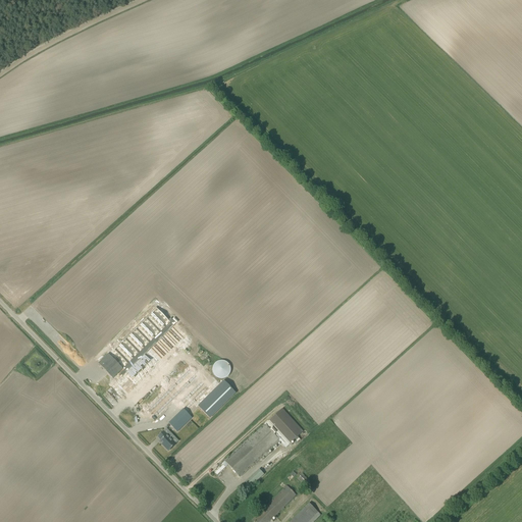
[(173,326),(177,322),(173,318),(172,320),(170,318),(168,320),(155,307),(144,319),(143,318),(140,321),(141,322),(135,327),(135,326),(131,330),(132,330),(122,340),(121,338),(118,342),(119,343),(98,363),(128,395),(162,361),(163,362),(186,338),(173,326)]
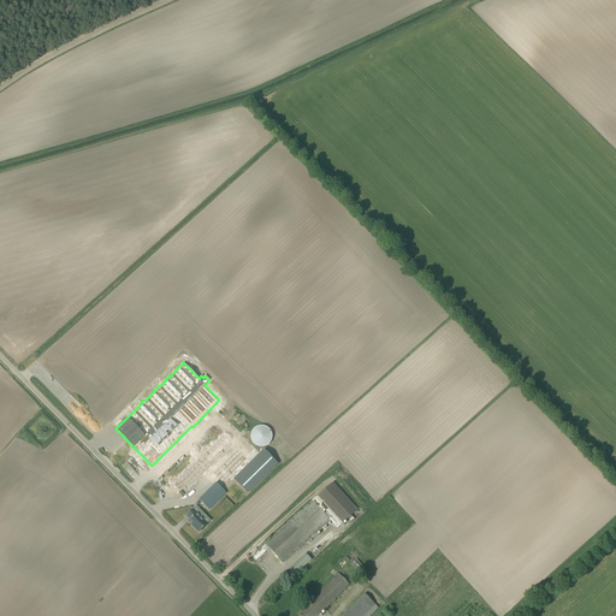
[(261,439),(266,427),(258,425),(254,437),(261,439)]
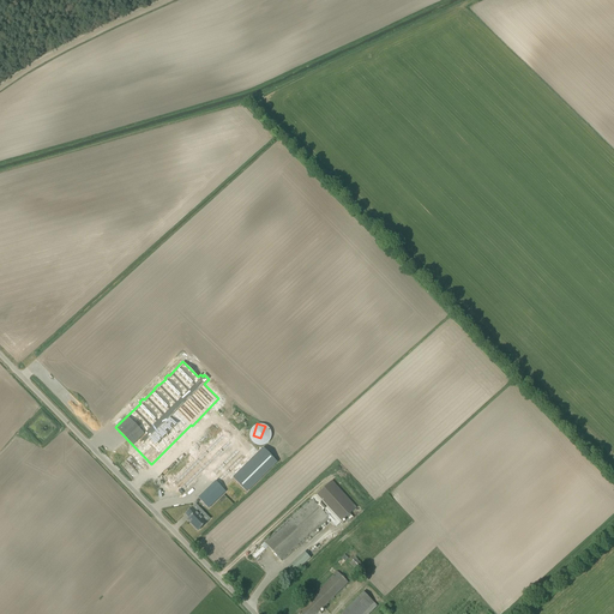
[(172,485),(180,494),(233,444),(223,434),(172,485)]
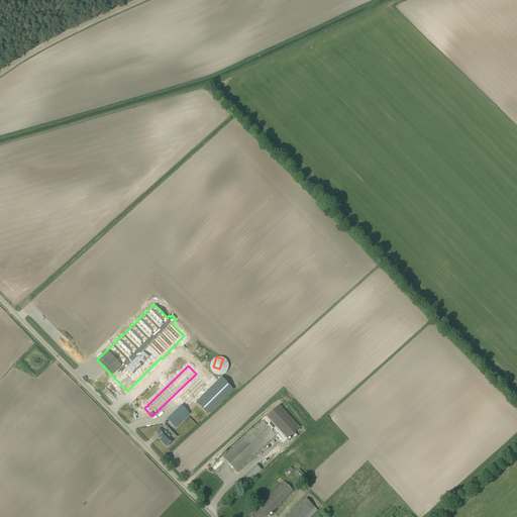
[(199,377),(176,400),(181,405),(167,419),(169,421),(167,423),(170,426),(172,424),(176,428),(190,414),(184,408),(207,386),(199,377)]
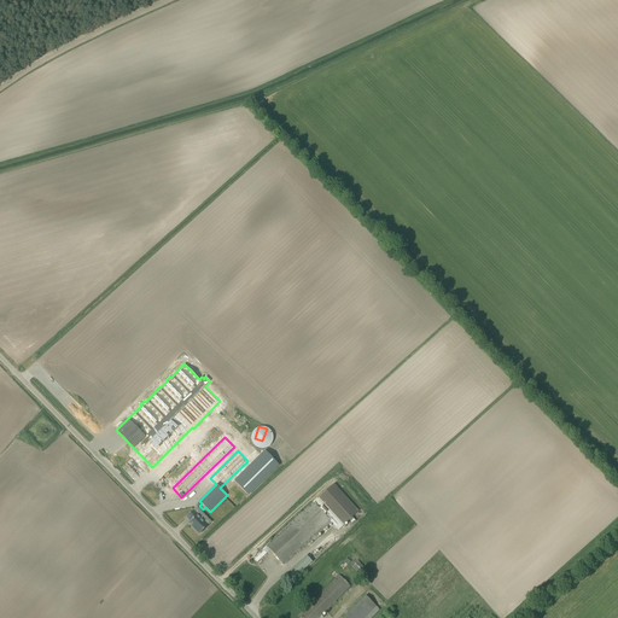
[(264,452),(234,482),(249,495),(279,465),(264,452)]
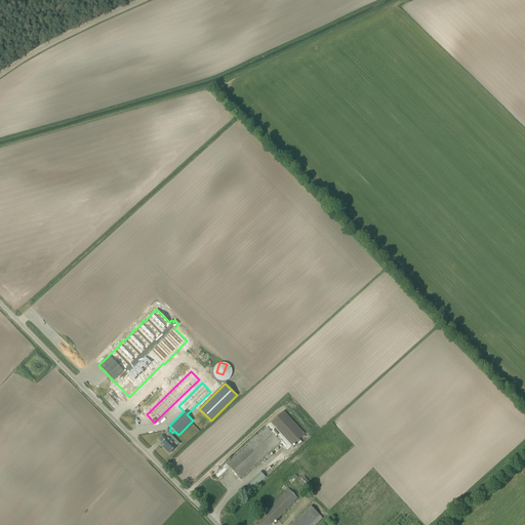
[(131,401),(138,409),(152,396),(145,389),(131,401)]
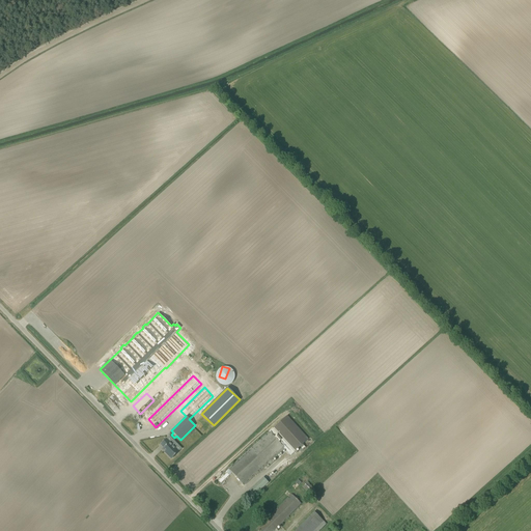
[(273,428),(269,432),(276,440),(277,441),(284,449),(290,455),(294,452),(298,449),(301,452),(306,448),(303,445),(308,439),(287,415),(273,428)]
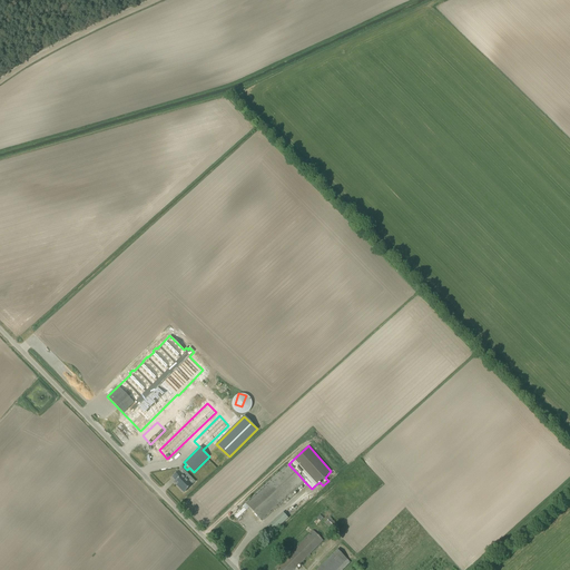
[(288,464),(246,503),(262,521),(305,482),(297,473),(296,472),(288,464)]
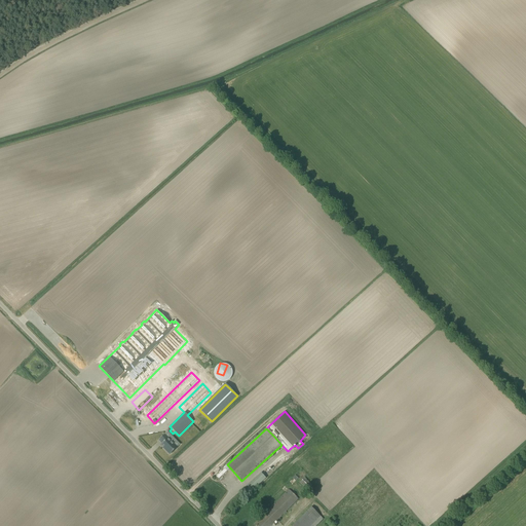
[(170,454),(177,447),(164,435),(159,440),(161,443),(159,444),(170,454)]
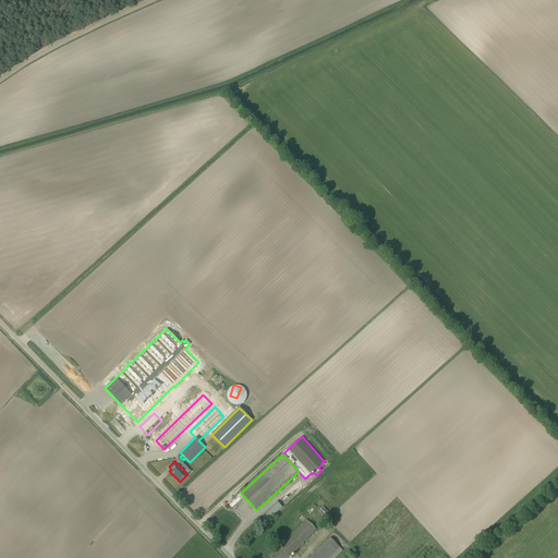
[(263,514),(268,521),(283,507),(277,501),(263,514)]
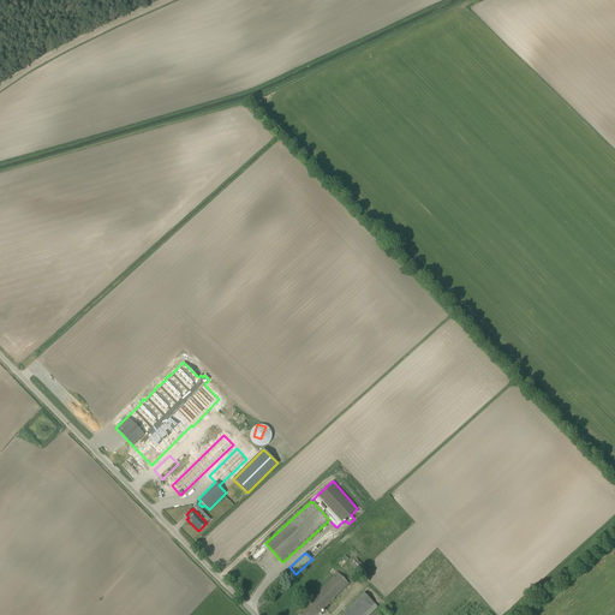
[(365,567),(357,559),(351,565),(359,574),(365,567)]
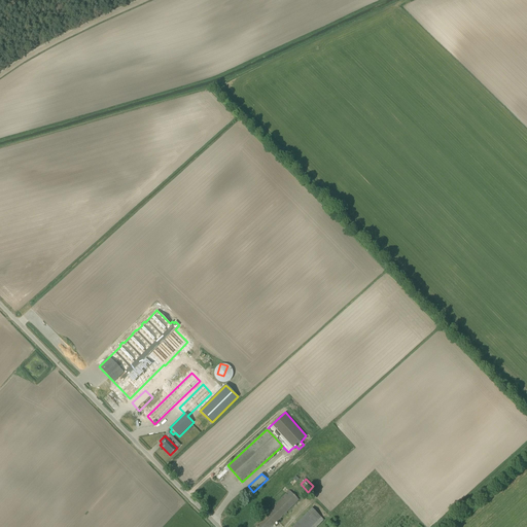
[(272,526),(284,515),(285,516),(287,514),(286,513),(299,500),(289,491),(254,525),(255,526),(272,526)]
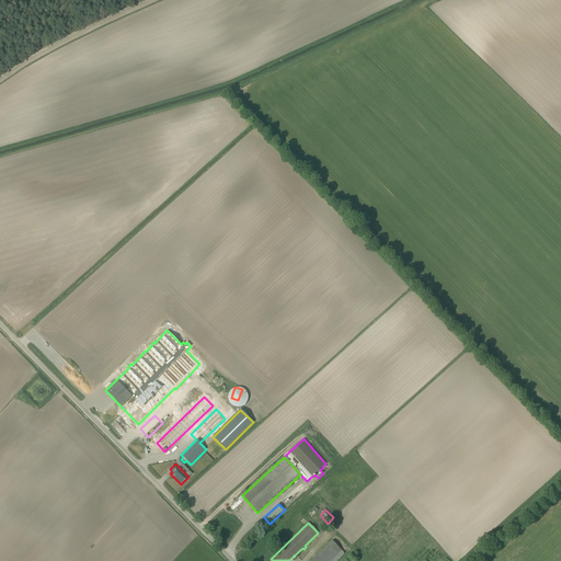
[(332,541),(311,560),(336,560),(344,553),(332,541)]
